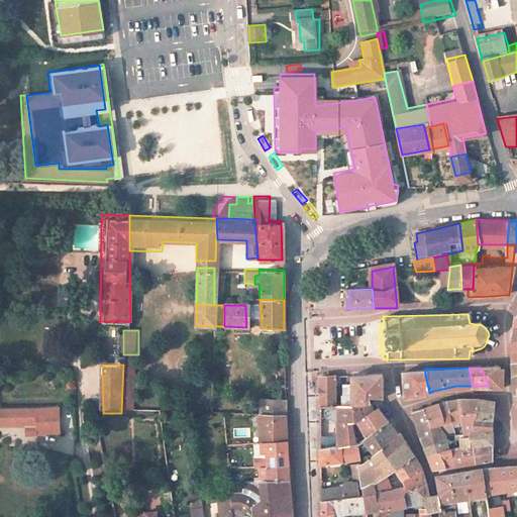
[(500,378),(499,368),(489,368),(481,368),(486,379),(500,378)]
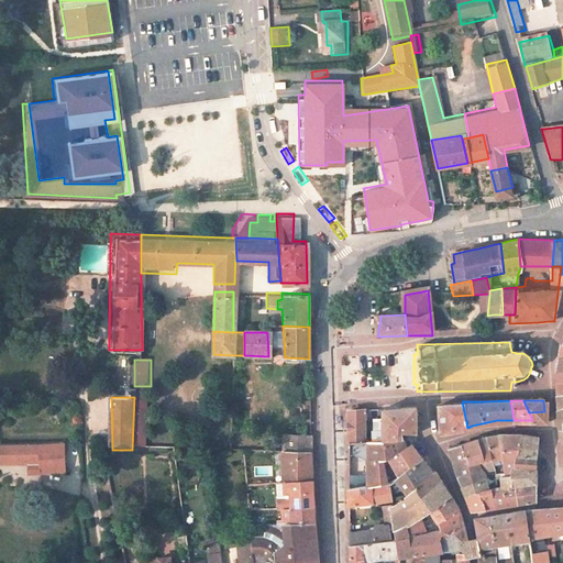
[(467,428),(462,401),(456,401),(434,403),(441,433),(467,428)]
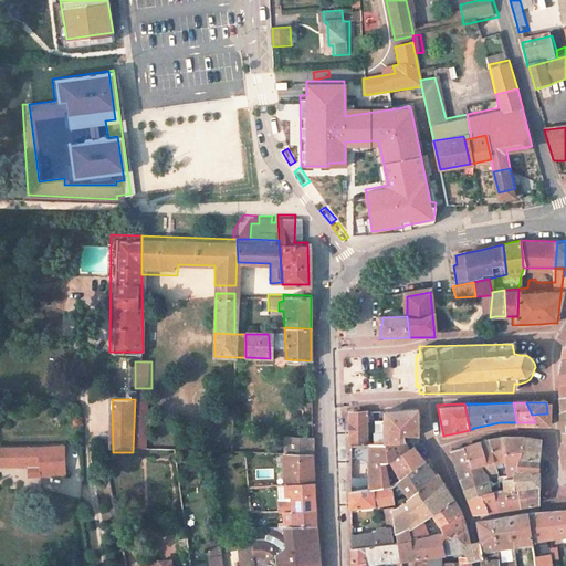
[(370,444),(370,405),(350,405),(350,419),(350,440),(350,446),(370,444)]
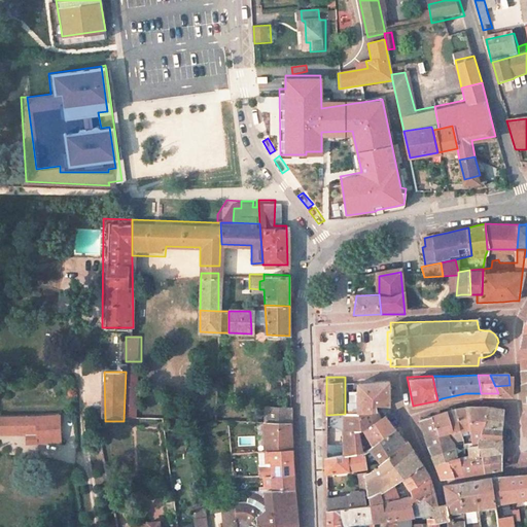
[(387,408),(388,377),(376,377),(358,377),(359,414),(380,414),(379,411),(387,411),(387,408)]
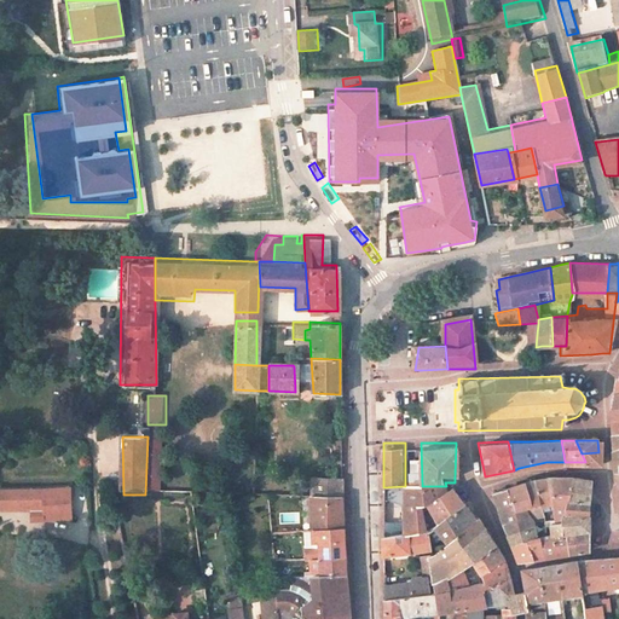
[(600,462),(599,452),(582,453),(585,462),(600,462)]
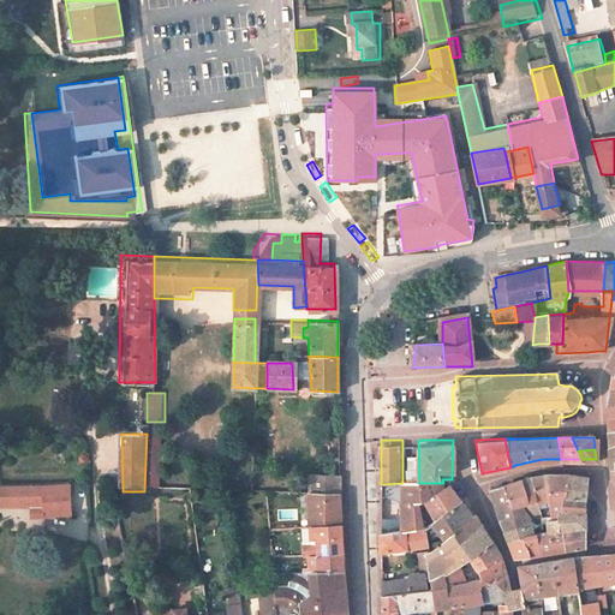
[(547,495),(542,472),(537,473),(527,476),(533,499),(547,495)]
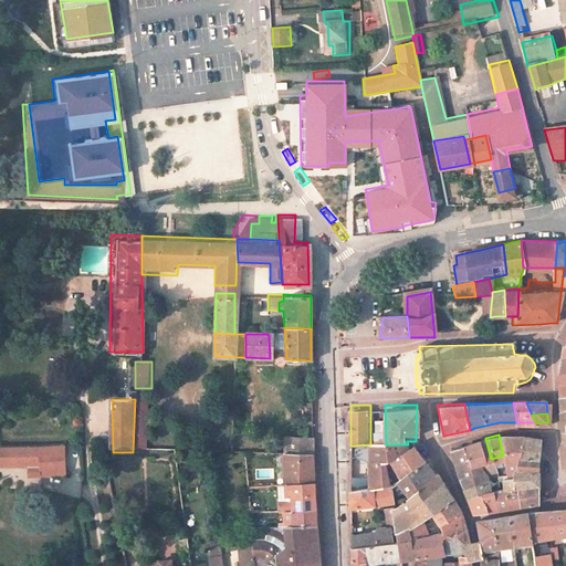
[(515,460),(524,436),(509,435),(499,435),(503,456),(506,474),(516,474),(515,460)]
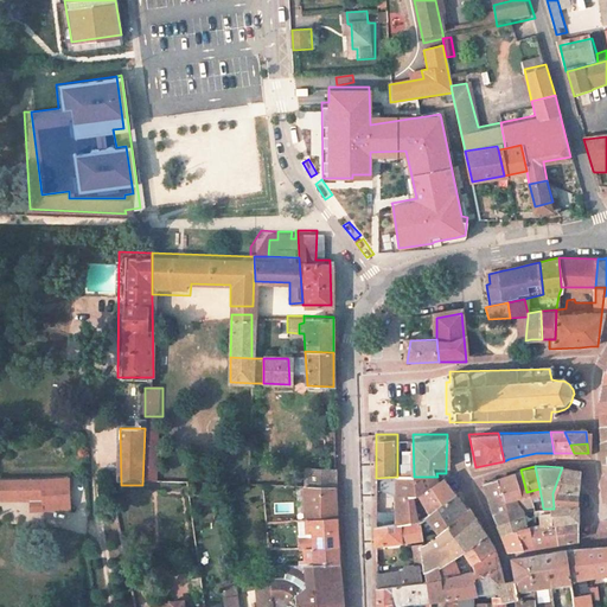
[(337,487),(334,467),(307,467),(306,487),(308,487),(337,487)]
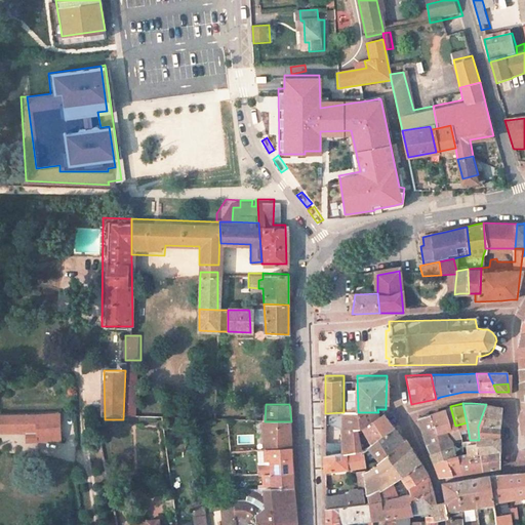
[(499,414),(499,404),(486,404),(478,427),(499,426),(499,414)]
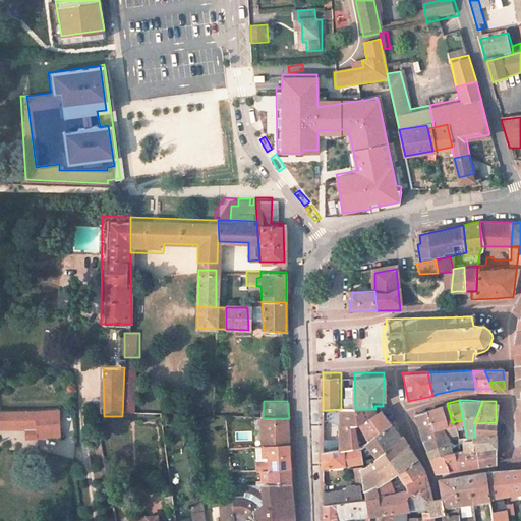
[(452,422),(447,403),(444,404),(439,406),(443,424),(445,432),(454,430),(452,422)]
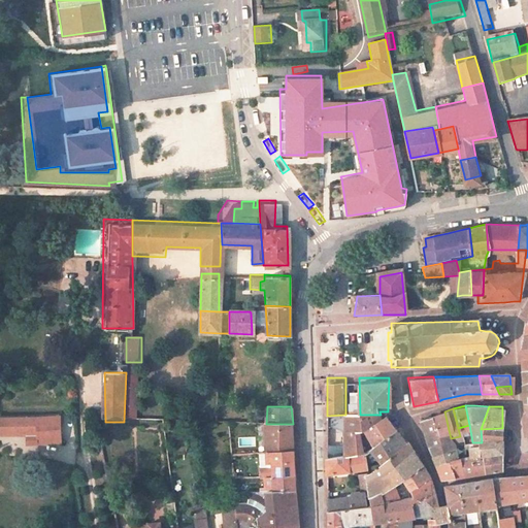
[(449,430),(444,411),(438,414),(433,415),(438,432),(449,430)]
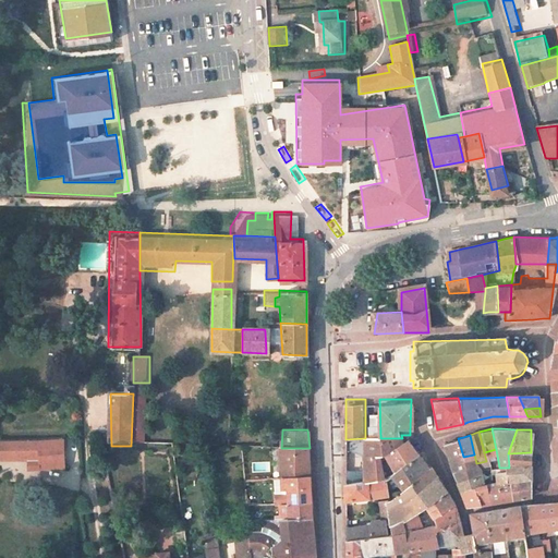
[(380,456),(380,438),(365,438),(365,482),(365,484),(384,483),(378,457),(380,456)]
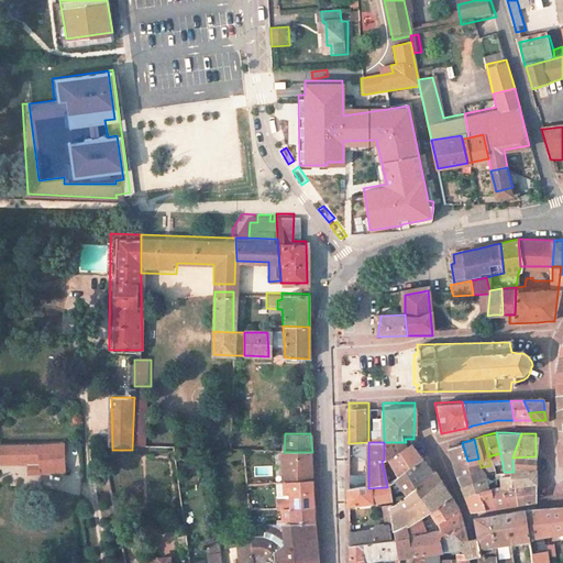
[(407,445),(406,442),(384,442),(384,460),(390,457),(408,450),(407,445)]
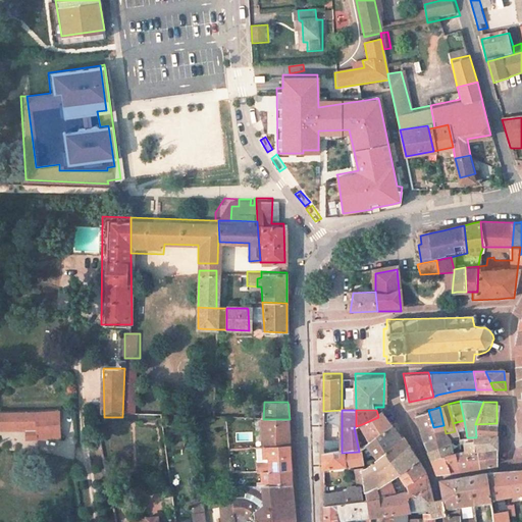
[(427,446),(428,450),(449,441),(446,433),(444,425),(433,427),(428,410),(414,414),(427,446)]
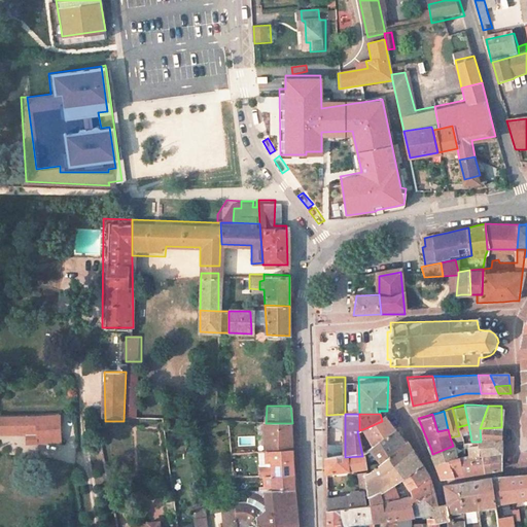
[(65,459),(60,419),(0,418),(0,432),(26,433),(27,436),(34,436),(37,458),(65,459)]
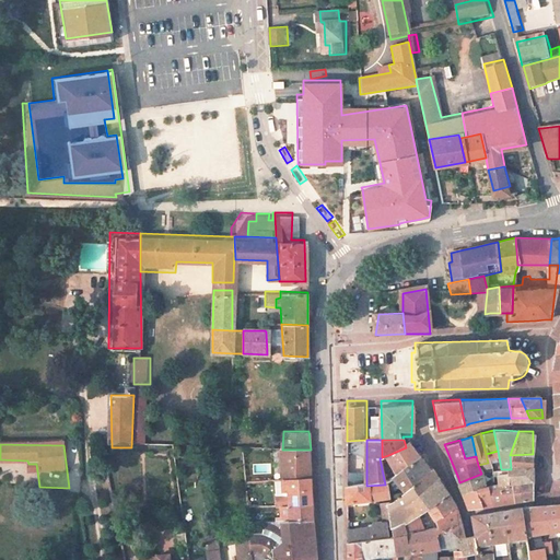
[(420,456),(418,454),(416,453),(411,446),(406,447),(388,455),(396,476),(420,456)]
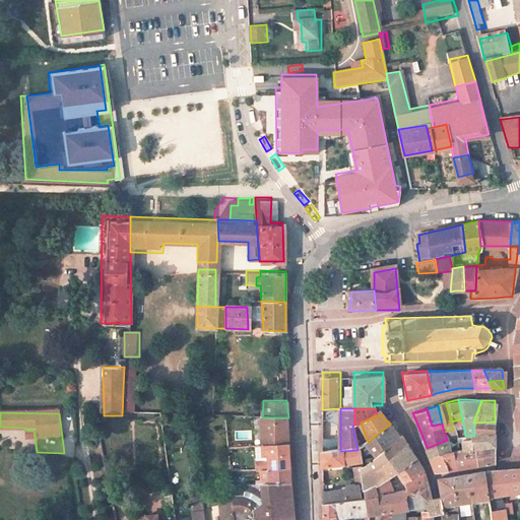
[(288,417),(264,417),(264,449),(290,449),(289,434),(288,417)]
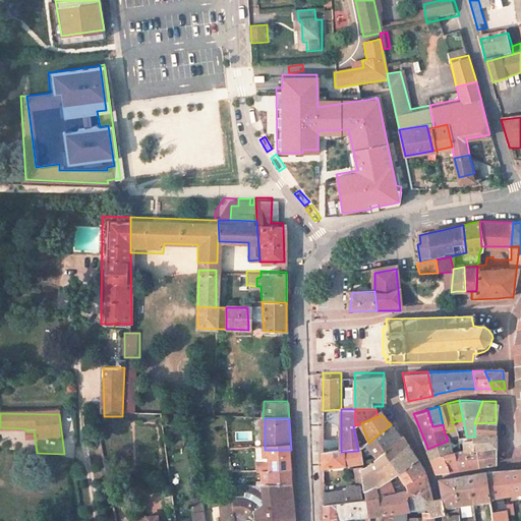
[(496,436),(496,422),(474,423),(475,437),(496,436)]
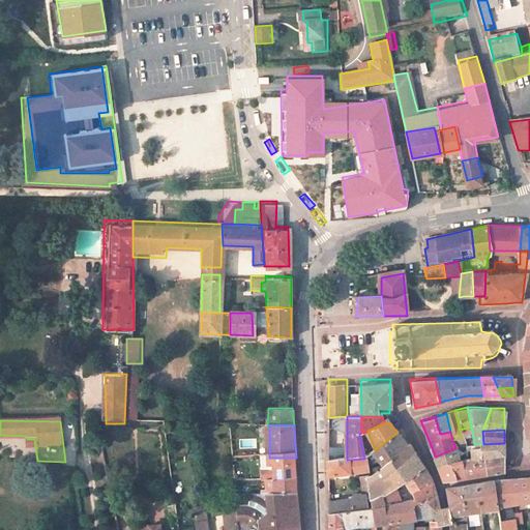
[(414,449),(411,443),(407,444),(403,439),(400,435),(398,432),(375,450),(383,469),(369,477),(371,486),(394,473),(396,471),(399,470),(414,449)]
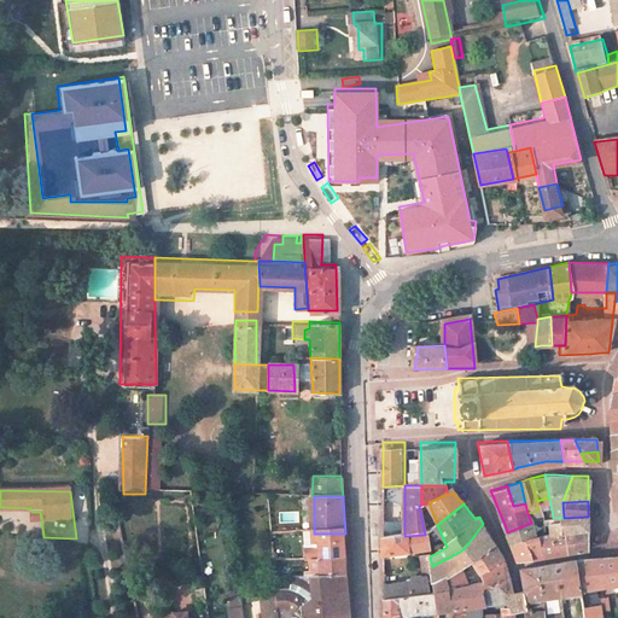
[(588,520),(588,517),(564,518),(553,518),(555,532),(589,526),(588,520)]
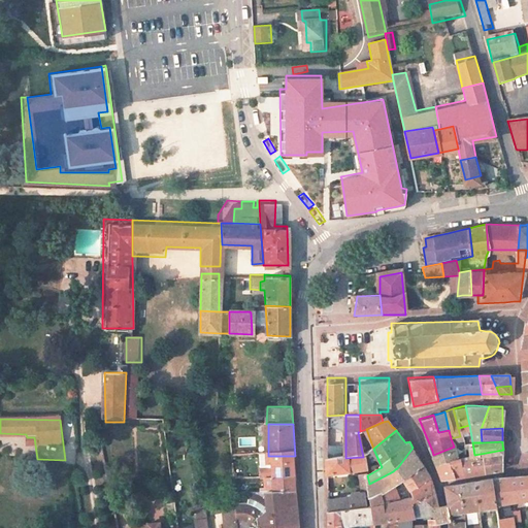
[(458,459),(455,447),(454,447),(433,455),(436,461),(437,463),(458,459)]
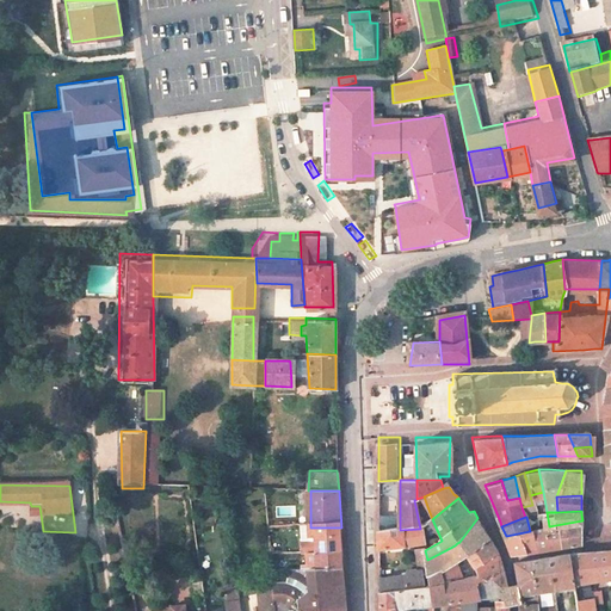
[(466,553),(488,536),(482,528),(480,522),(477,518),(460,542),(466,553)]
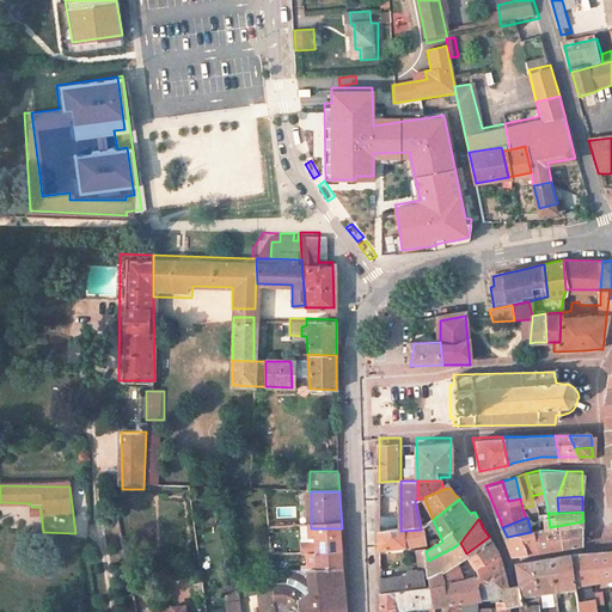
[(583,521),(550,527),(542,530),(536,531),(542,549),(583,540),(583,528),(583,521)]
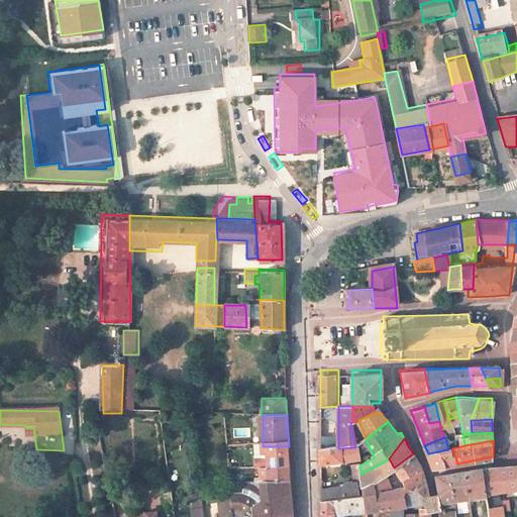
[(290,460),(289,449),(289,446),(263,446),(264,464),(255,464),(254,472),(267,472),(291,471),(290,460)]
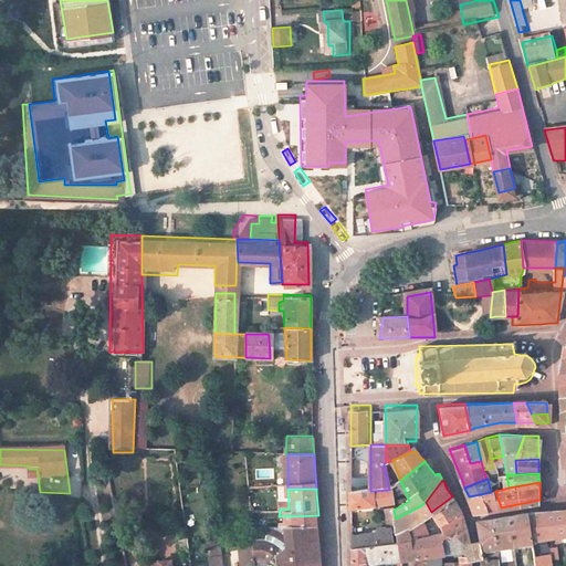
[(391,501),(389,490),(370,491),(370,489),(352,490),(352,495),(352,505),(370,504),(375,502),(391,501)]
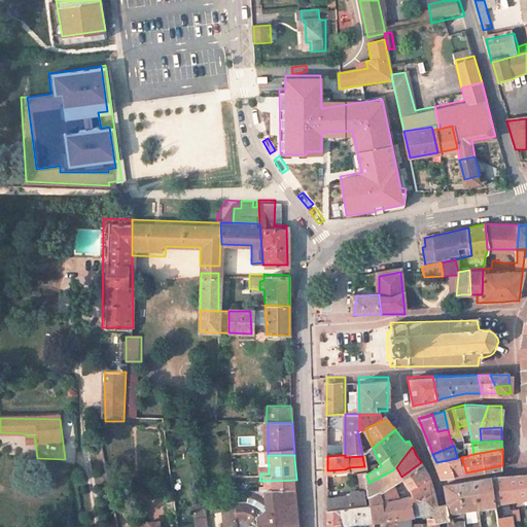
[(466,472),(461,457),(457,458),(436,462),(440,471),(443,478),(466,472)]
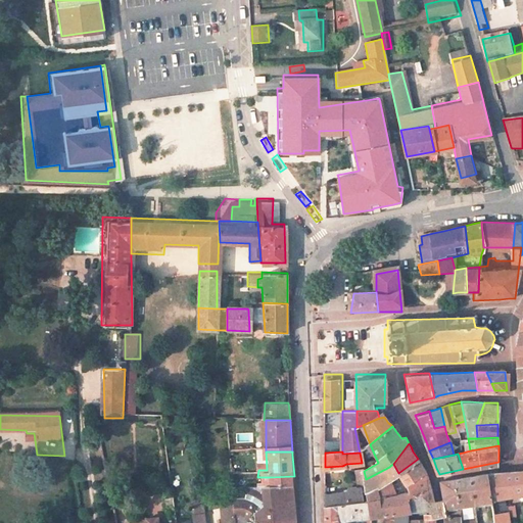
[(425,473),(423,470),(420,464),(418,459),(398,473),(402,483),(425,473)]
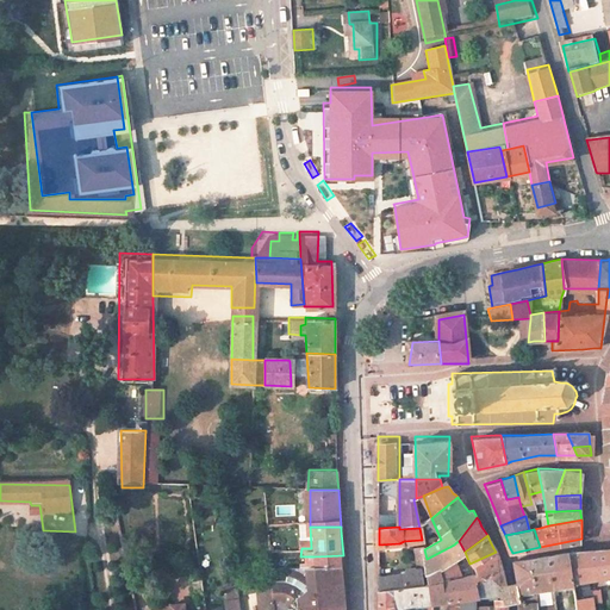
[(450,562),(460,555),(454,545),(427,559),(429,573),(430,577),(450,562)]
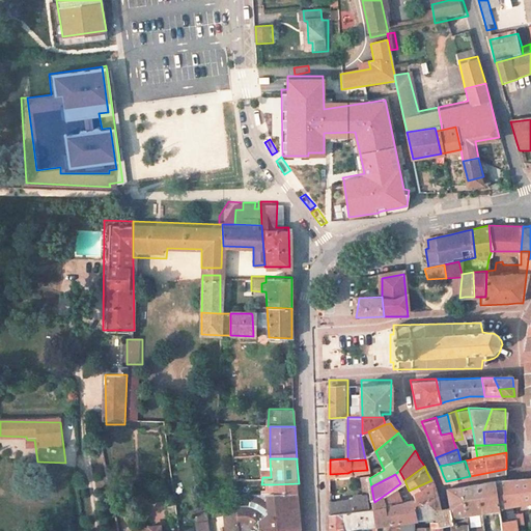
[(530,501),(530,475),(524,476),(495,479),(497,507),(510,505),(530,501)]
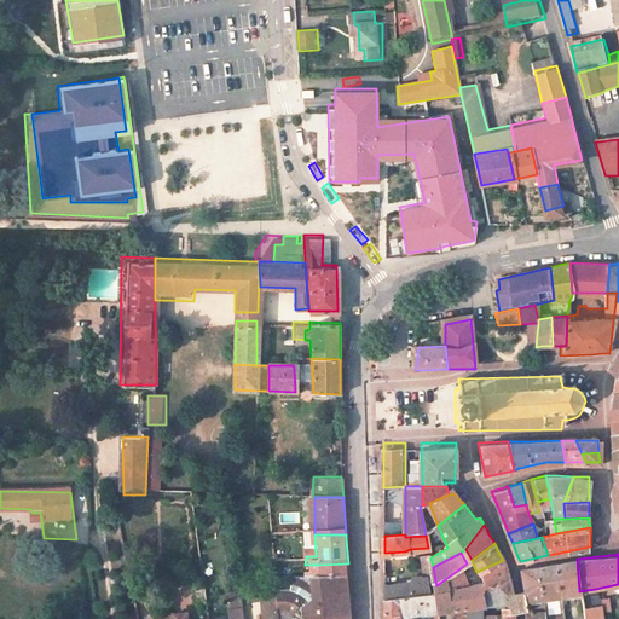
[(433,567),(431,557),(431,556),(422,556),(422,562),(427,583),(435,582),(433,567)]
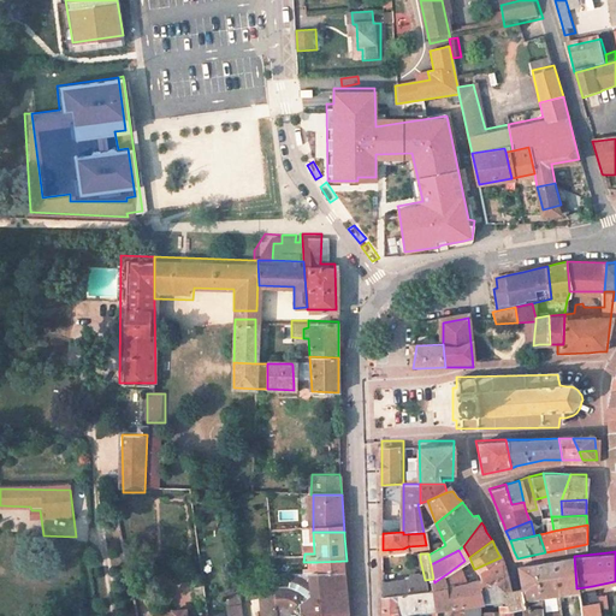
[(576,588),(574,556),(566,558),(556,560),(558,592),(568,591),(569,594),(576,593),(576,588)]
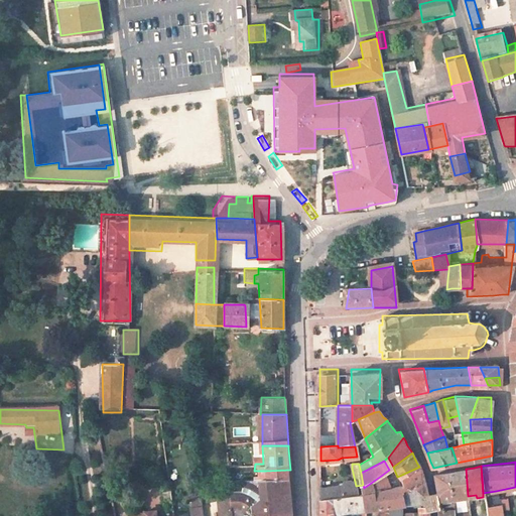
[(422,478),(421,473),(419,467),(397,477),(401,487),(399,488),(399,490),(424,485),(424,482),(422,478)]
